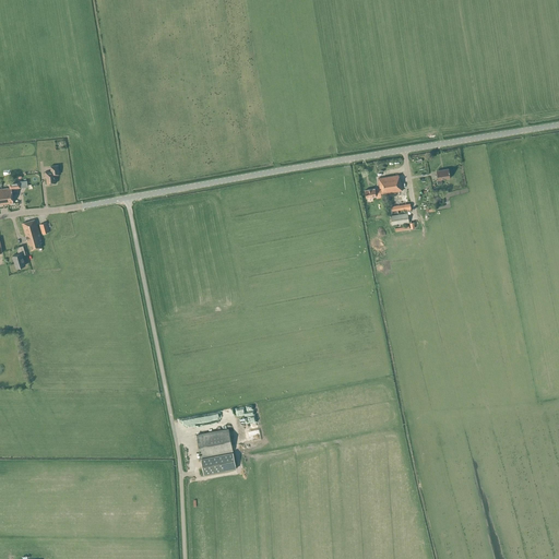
[(47,185),(56,183),(55,175),(59,175),(58,165),(50,166),(51,171),(45,173),(45,177),(46,177),(47,185)]
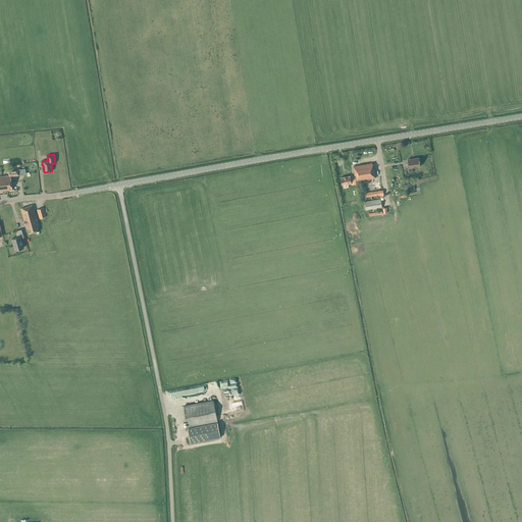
[(412,167),(420,166),(419,158),(408,160),(409,167),(408,168),(409,172),(413,171),(412,167)]
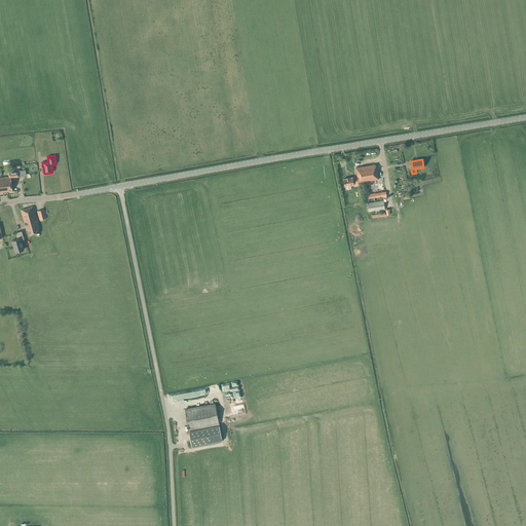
[(375,164),(355,167),(358,177),(358,183),(378,179),(377,168),(376,170),(375,164)]
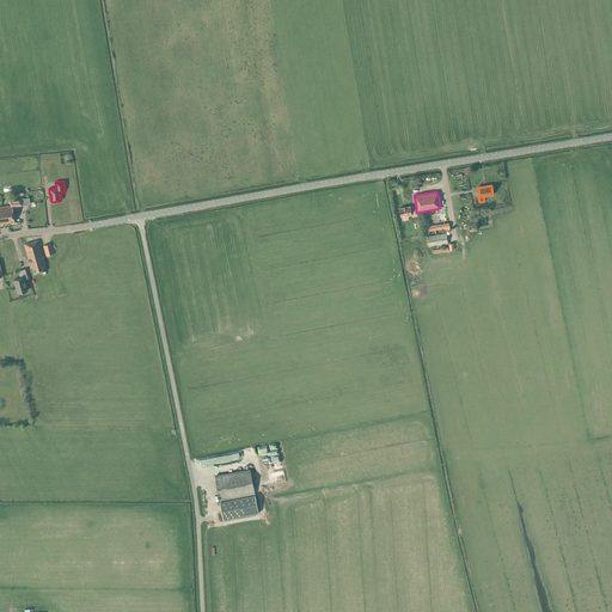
[(10,206),(1,207),(4,224),(14,222),(12,207),(23,206),(22,199),(10,200),(10,206)]
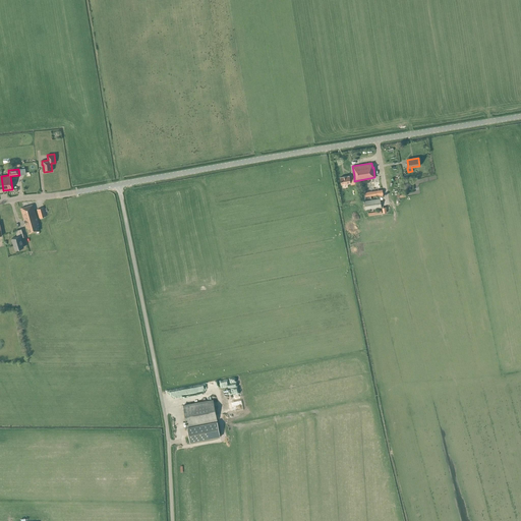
[(349,176),(340,177),(341,184),(350,182),(351,185),(355,184),(354,181),(354,175),(349,176)]
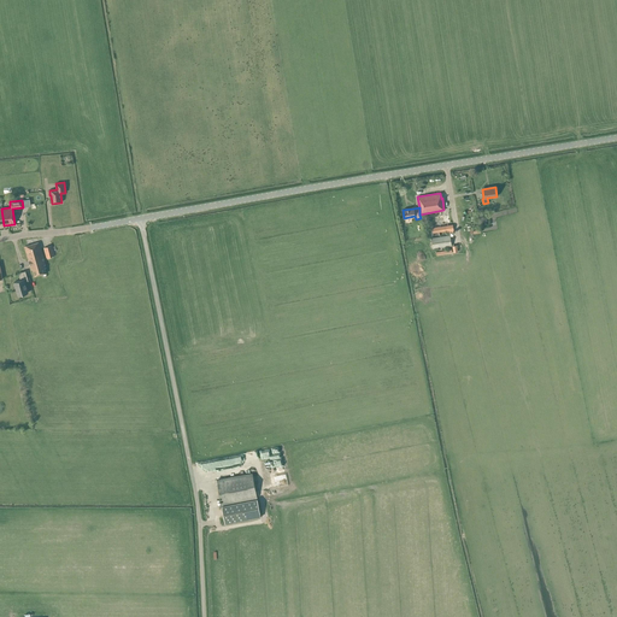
[(452,246),(451,241),(450,235),(430,239),(433,250),(452,246)]
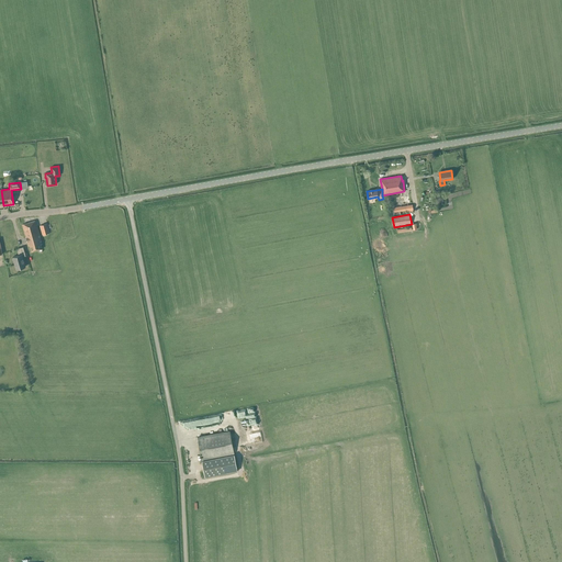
[(32,251),(42,249),(41,244),(42,244),(35,221),(22,224),(29,246),(30,246),(32,251)]
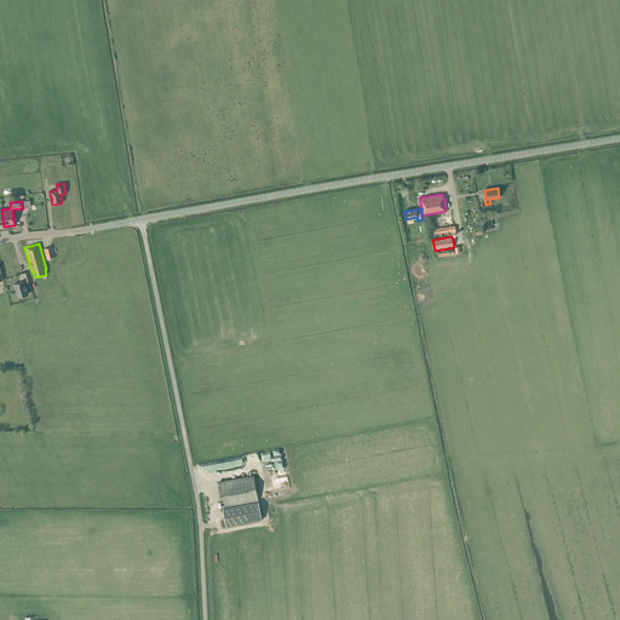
[(46,259),(55,257),(52,247),(44,250),(46,259)]
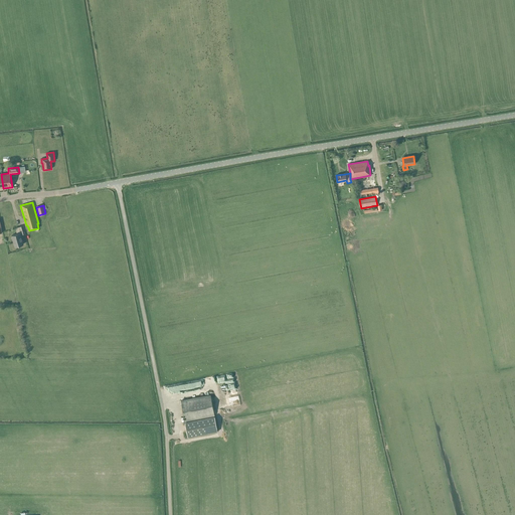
[(20,233),(23,232),(21,226),(15,228),(17,234),(11,235),(15,246),(23,244),(20,233)]
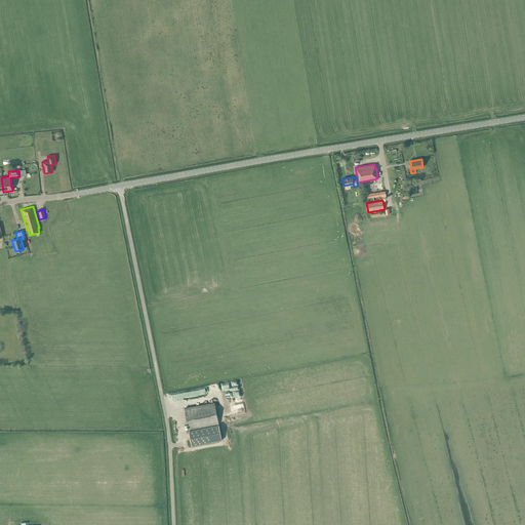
[(188,429),(218,422),(214,403),(184,408),(188,429)]
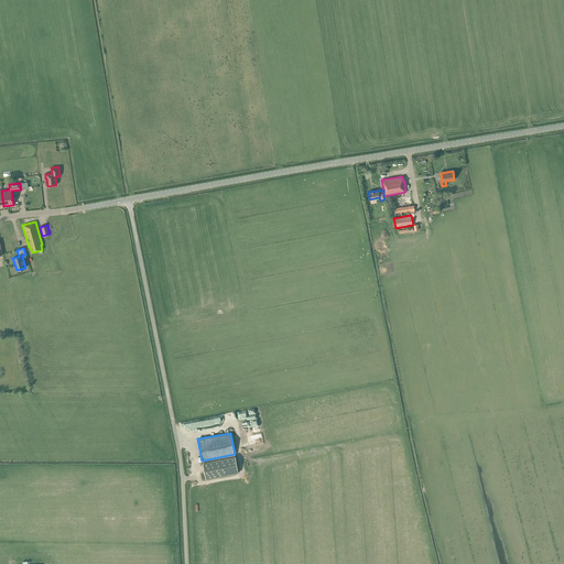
[(203,463),(206,478),(238,473),(235,456),(203,463)]
